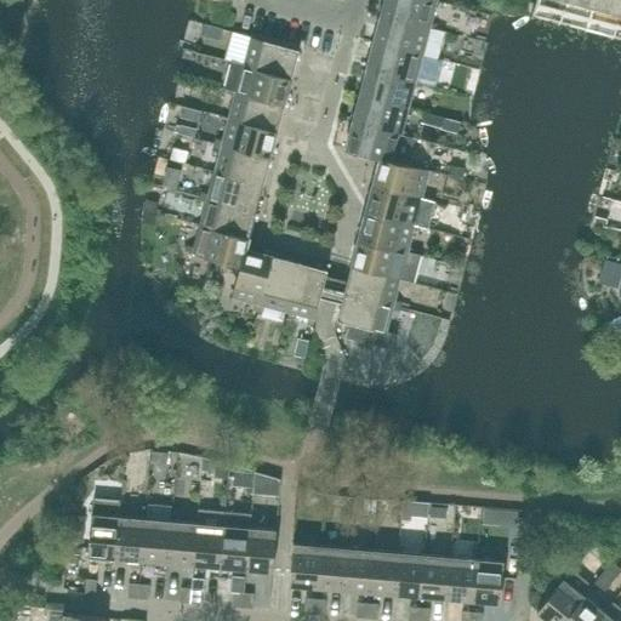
[(431,23),(437,1),(432,0),(389,0),(388,5),(383,4),(381,15),(437,29),(438,26),(431,23)]
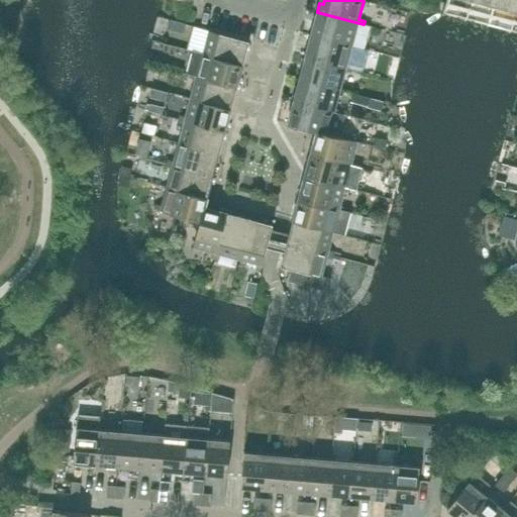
[(516,0),(445,0),(442,13),(516,32),(516,0)]
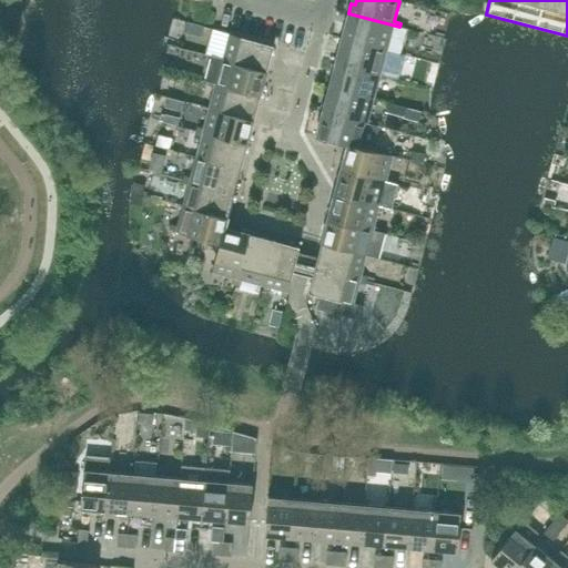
[(348,13),(345,23),(351,24),(346,39),(379,48),(386,50),(399,53),(406,29),(399,27),(376,21),(348,13)]
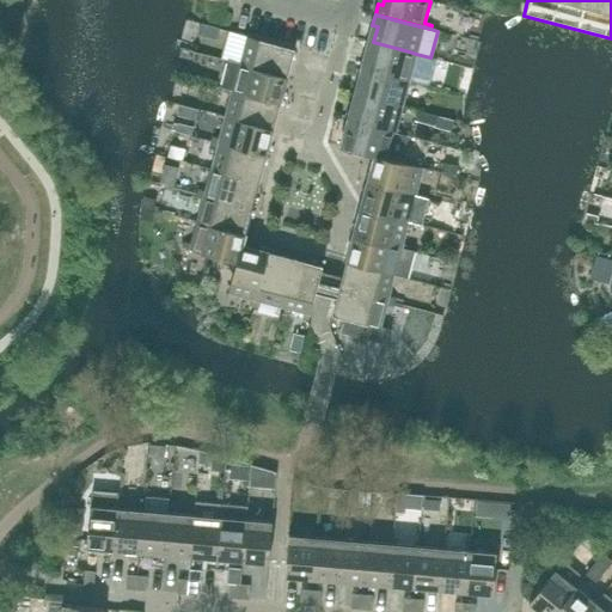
[(292,61),(294,49),(239,35),(238,40),(245,42),(239,63),(282,75),(286,60),(292,61)]
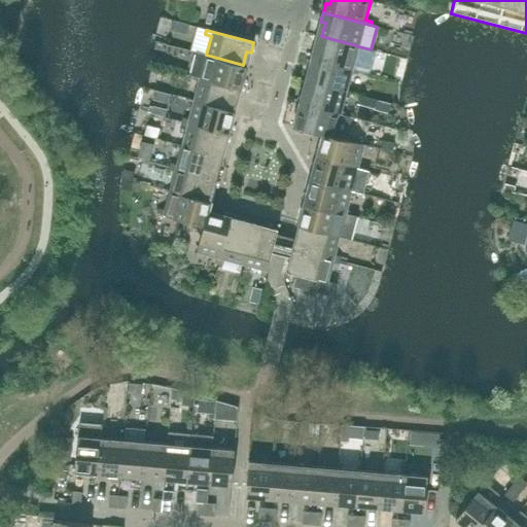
[(358,46),(321,36),(318,49),(313,48),(311,58),(358,71),(359,67),(353,65),(358,46)]
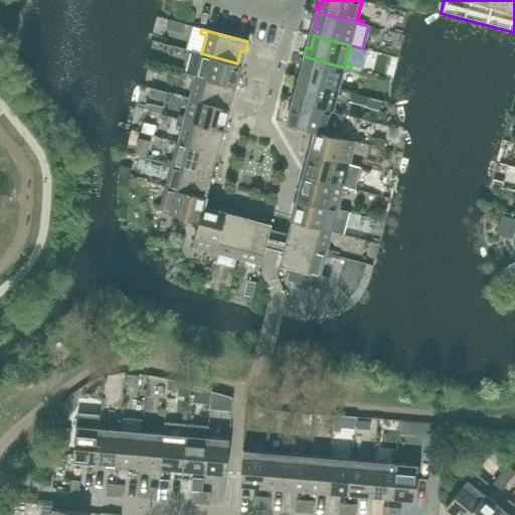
[(191,51),(185,73),(189,74),(200,77),(235,87),(238,77),(233,76),(237,63),(201,53),(191,51)]
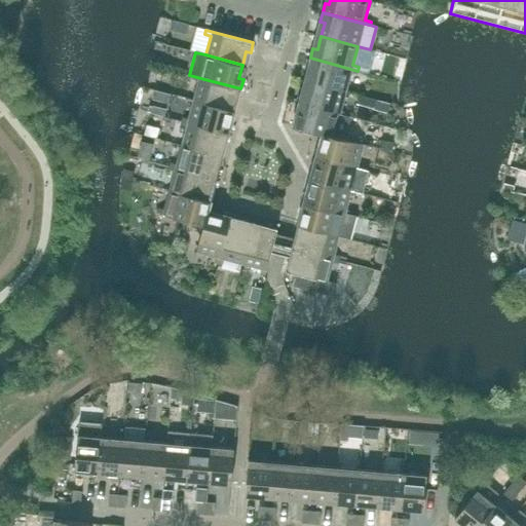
[(357,74),(358,71),(310,58),(308,67),(312,68),(309,81),(345,91),(350,72),(357,74)]
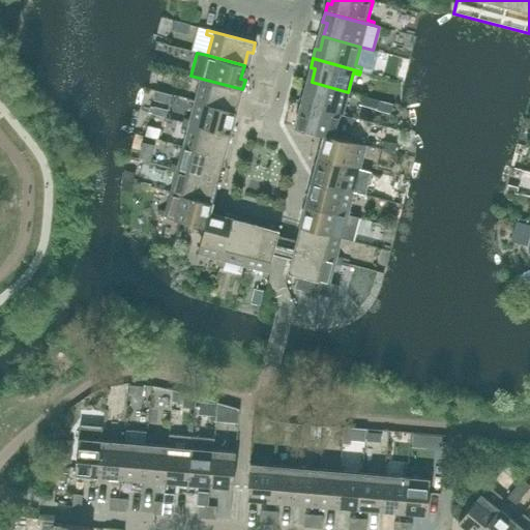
[(240,98),(242,89),(195,77),(194,80),(200,82),(196,100),(232,111),(236,97),(240,98)]
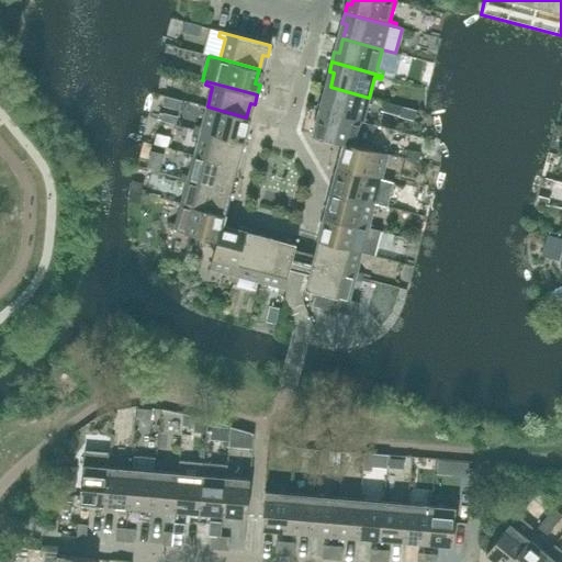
[(363,117),(369,98),(330,87),(326,101),(322,100),(318,110),(370,124),(371,120),(363,117)]
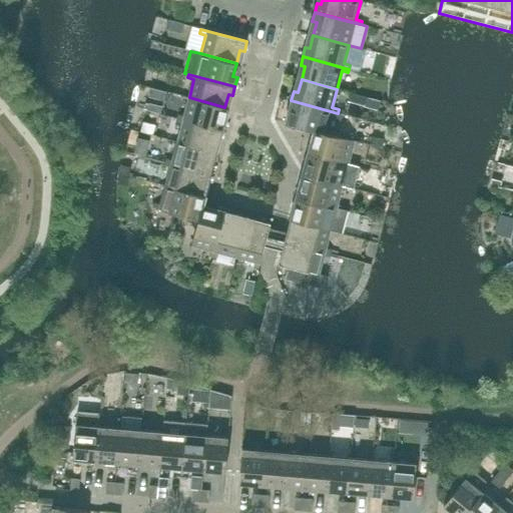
[(221,120),(224,107),(189,97),(184,116),(177,114),(177,118),(223,130),(225,121),(221,120)]
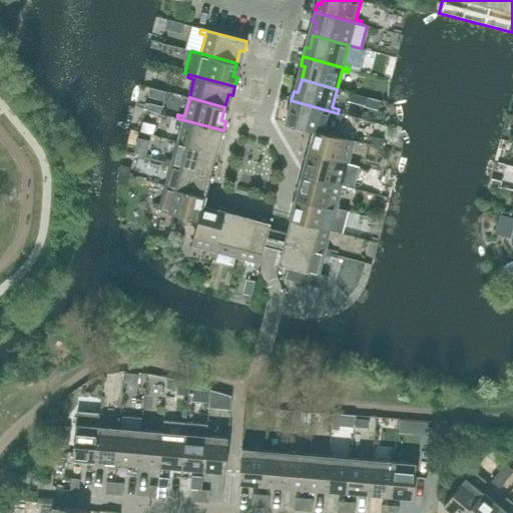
[(341,113),(338,113),(291,100),(289,109),(293,110),(290,124),(314,131),(314,130),(325,133),(326,133),(335,135),(341,113)]
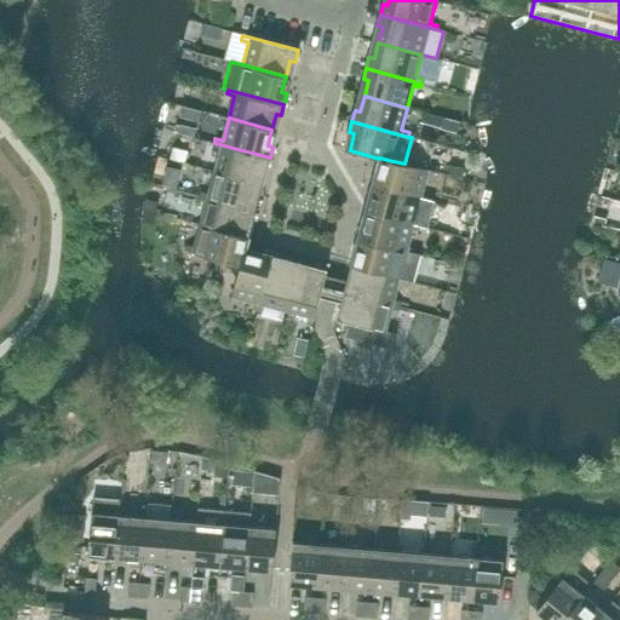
[(267,168),(270,158),(214,143),(213,147),(220,149),(214,172),(258,183),(262,167),(267,168)]
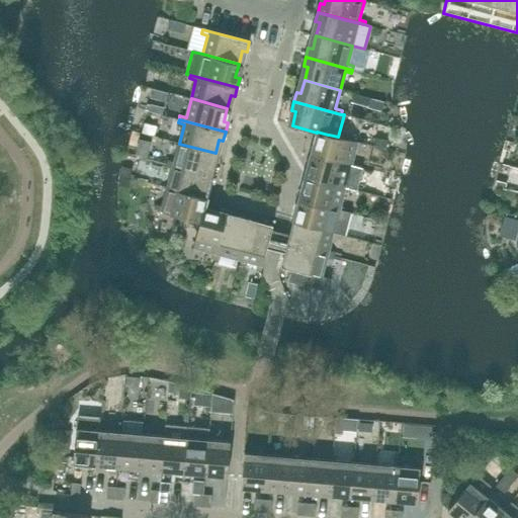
[(329,135),(328,135),(317,132),(317,133),(321,134),(318,147),(313,146),(311,155),(357,167),(358,163),(352,162),(357,142),(338,137),(329,135)]
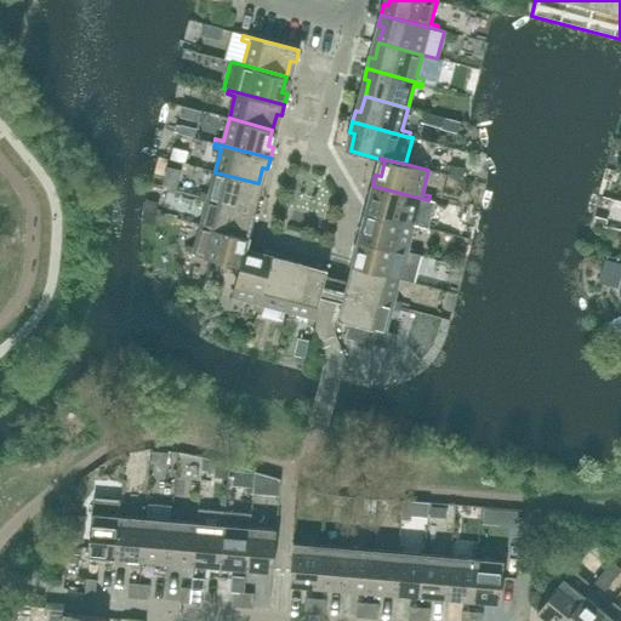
[(254,199),(258,183),(215,172),(209,194),(201,192),(200,197),(256,211),(258,200),(254,199)]
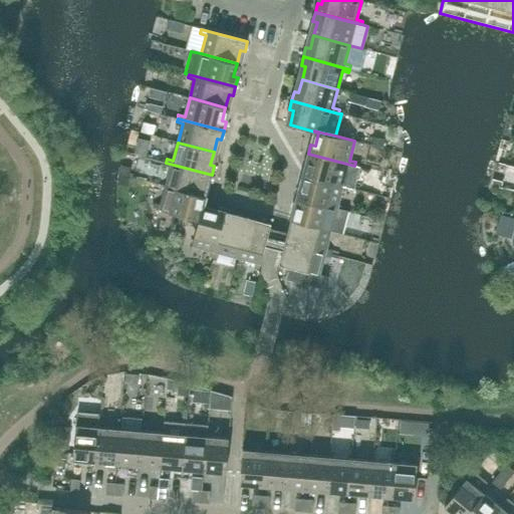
[(353,169),(354,166),(308,154),(306,162),(310,163),(306,177),(342,186),(347,168),(353,169)]
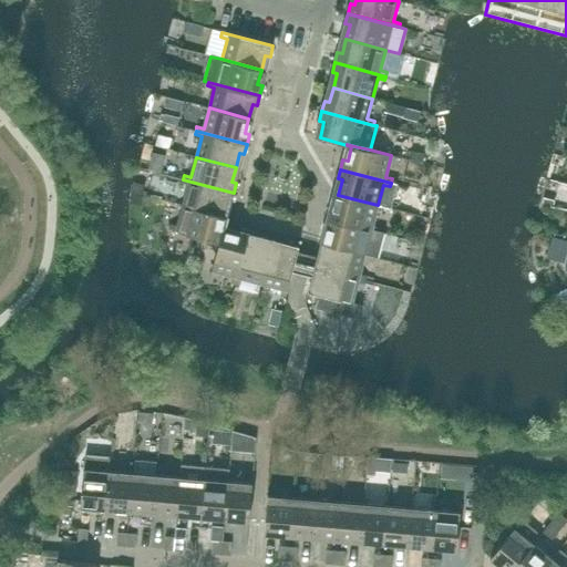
[(232,203),(234,193),(183,179),(182,183),(188,185),(183,206),(223,216),(226,202),(232,203)]
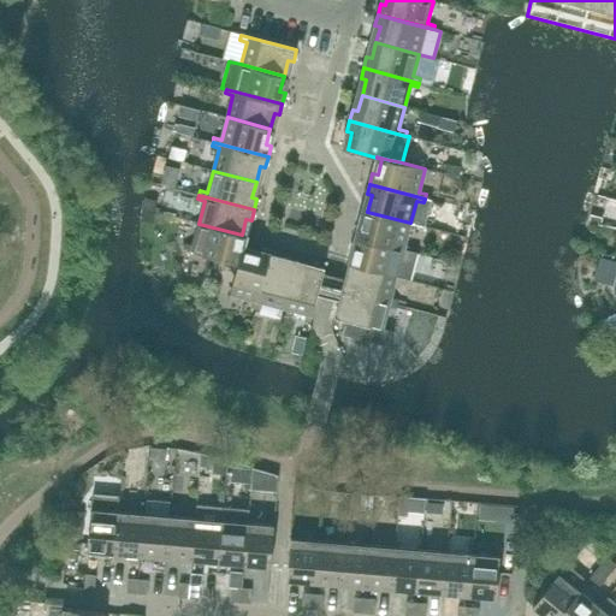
[(404,246),(410,223),(367,212),(363,227),(359,226),(355,237),(410,252),(412,247),(404,246)]
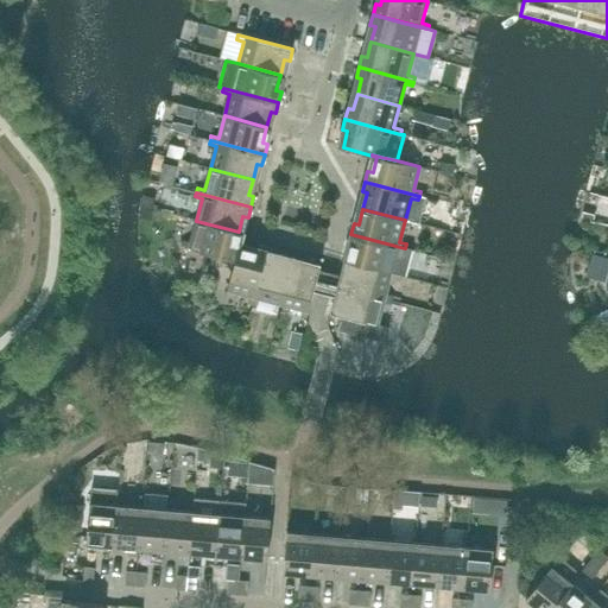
[(234,247),(239,232),(196,221),(190,242),(183,241),(182,246),(235,260),(239,248),(234,247)]
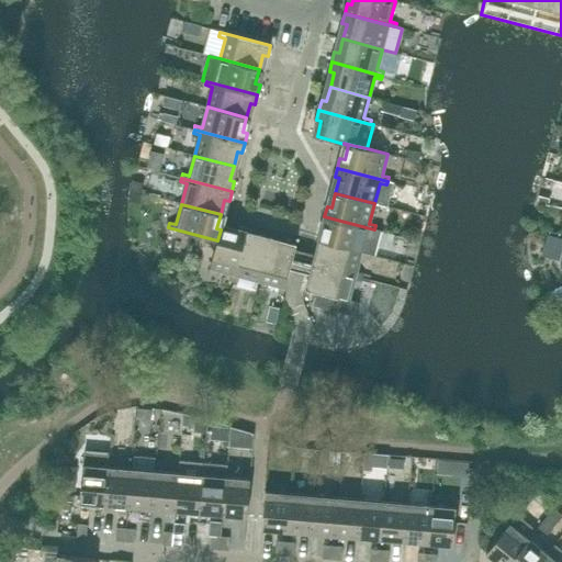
[(322,226),(317,240),(323,242),(361,251),(374,255),(380,231),(374,229),(324,216),(322,226)]
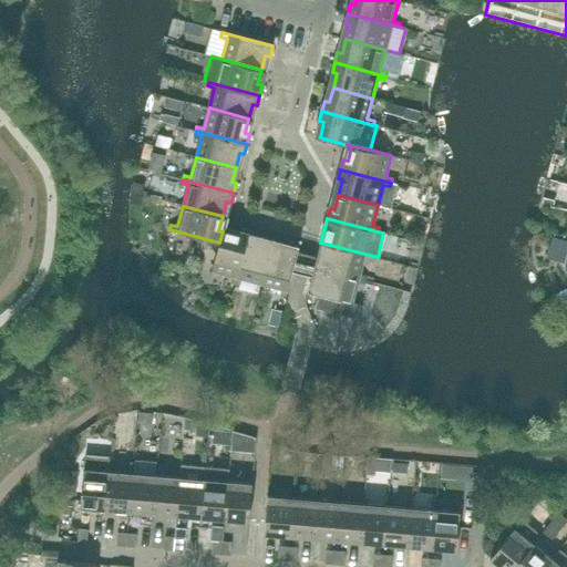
[(235,285),(249,234),(239,230),(238,236),(223,232),(219,243),(212,271),(234,277),(232,284),(235,285)]
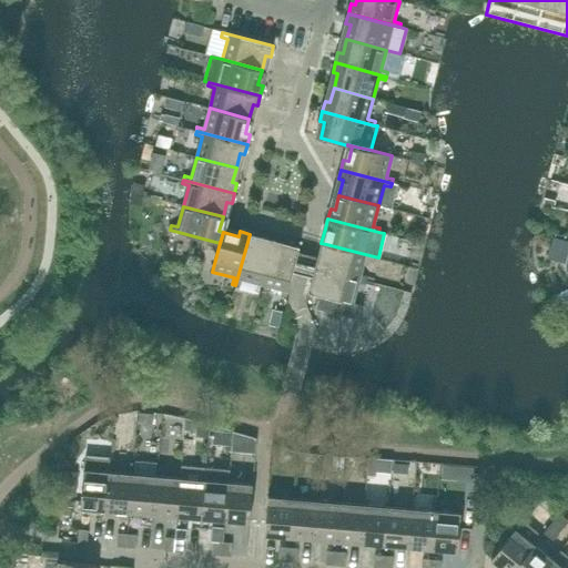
[(259,241),(260,236),(250,234),(235,285),(240,286),(242,280),(262,284),(273,245),(259,241)]
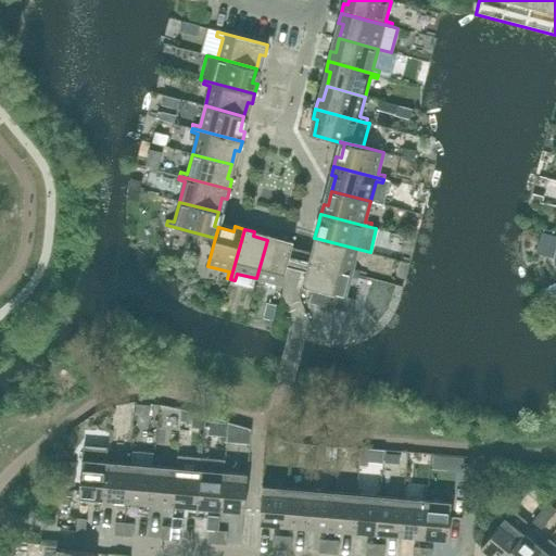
[(280,292),(293,242),(282,239),(281,243),(267,240),(256,278),(277,283),(275,291),(280,292)]
